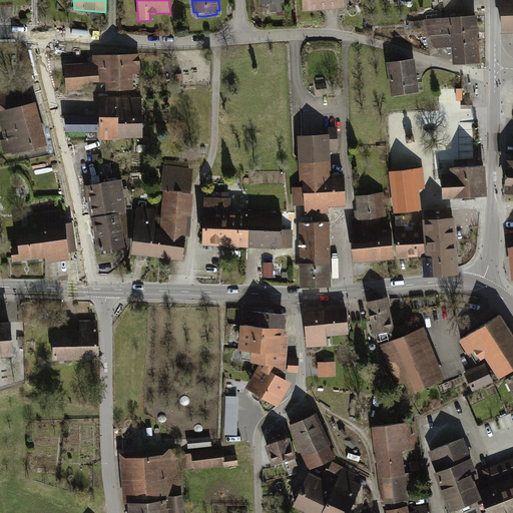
[(260,0),(261,4),(271,2),(272,11),(284,11),(283,2),(285,2),(284,0),(260,0)]
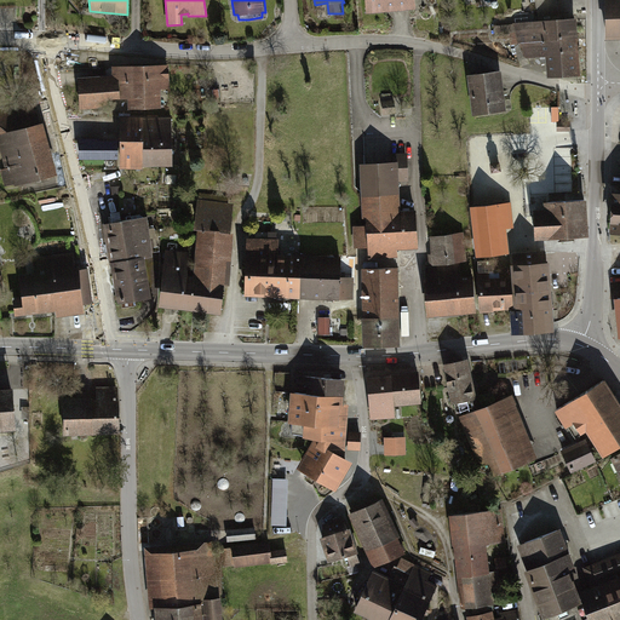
[(365,0),(367,13),(417,9),(415,0),(365,0)]
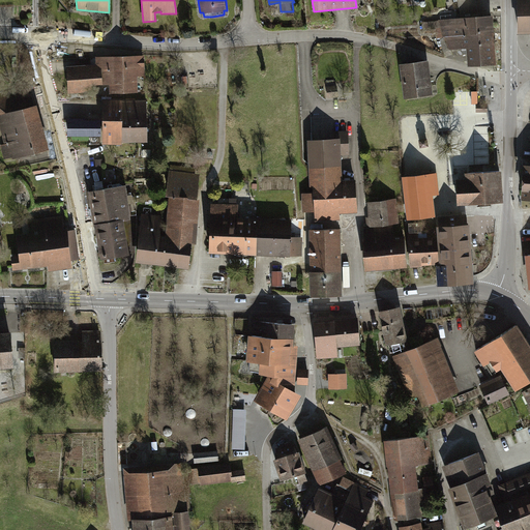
[(529,0),(518,0),(519,32),(529,32),(529,0)]
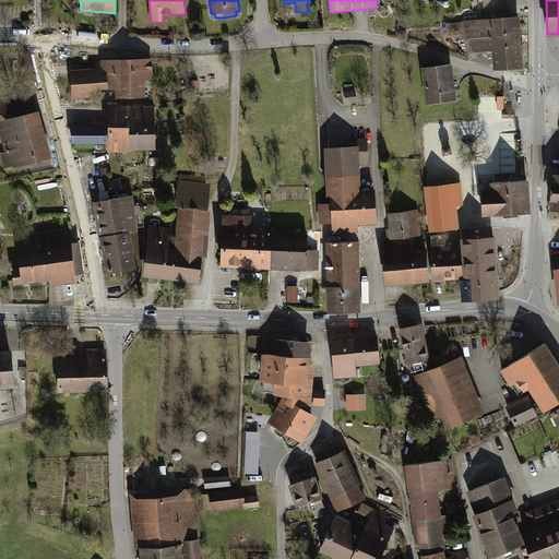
[(465,42),(523,35),(523,15),(461,22),(465,42)]
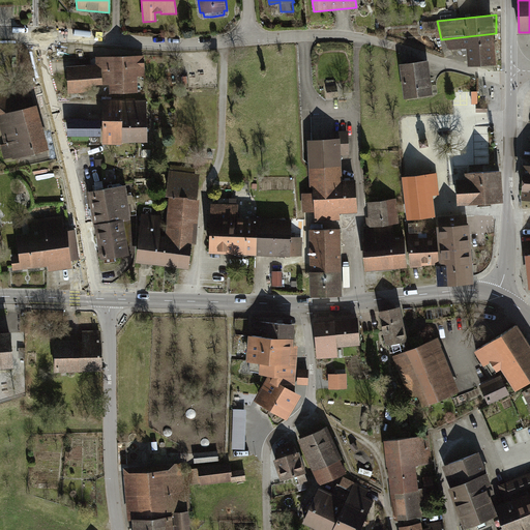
[(498,36),(443,42),(443,53),(460,51),(461,57),(469,55),(474,65),(501,62),(498,36)]
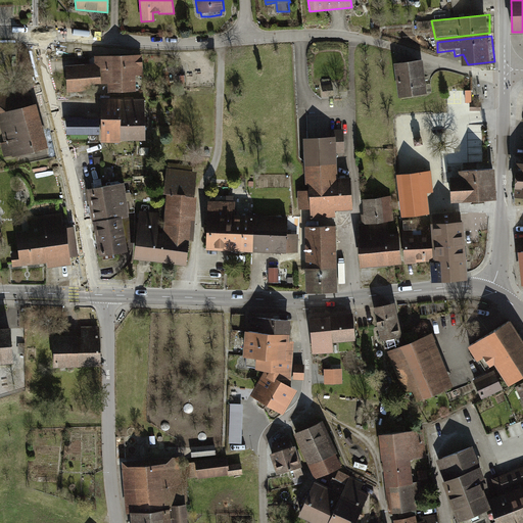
[(94,63),(65,65),(65,78),(67,92),(94,91),(93,83),(101,83),(107,83),(108,91),(136,91),(136,75),(143,75),(143,54),(94,55),(94,63)]
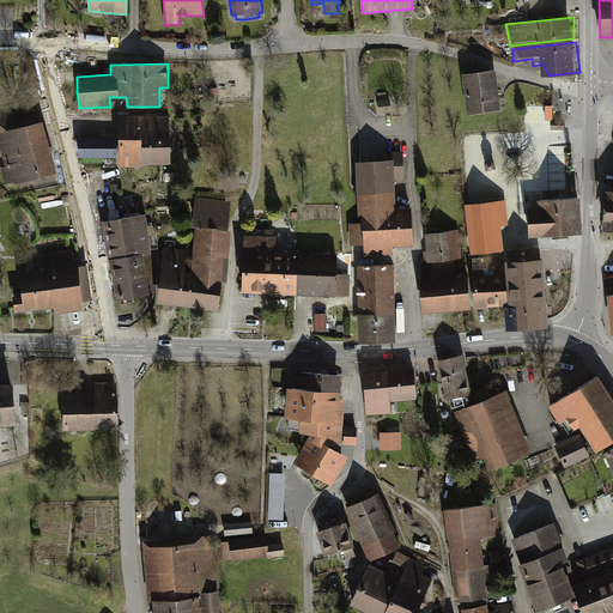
[(471,110),(498,107),(493,68),(466,72),(471,110)]
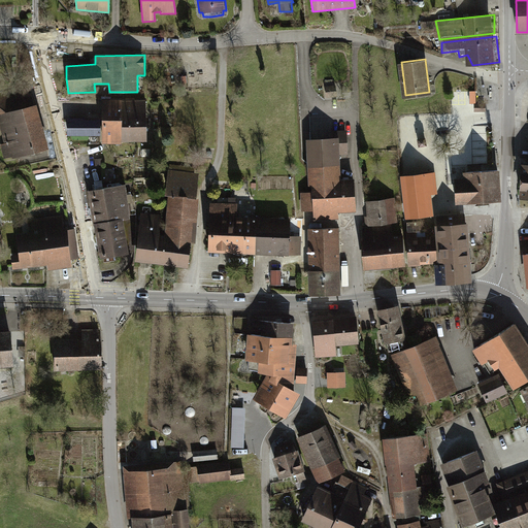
[(33,152),(48,149),(36,104),(34,104),(30,91),(29,91),(28,88),(0,93),(0,127),(4,143),(0,144),(4,159),(11,157),(12,158),(33,152)]
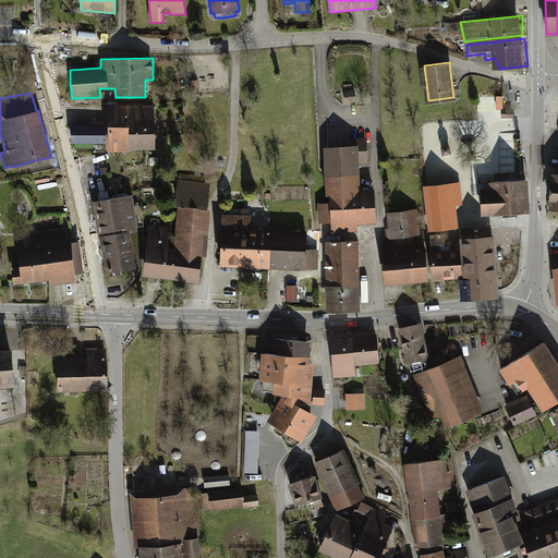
[(129,125),(129,105),(109,105),(109,126),(71,126),(71,144),(107,144),(107,152),(129,152),(129,150),(129,133),(129,125)]
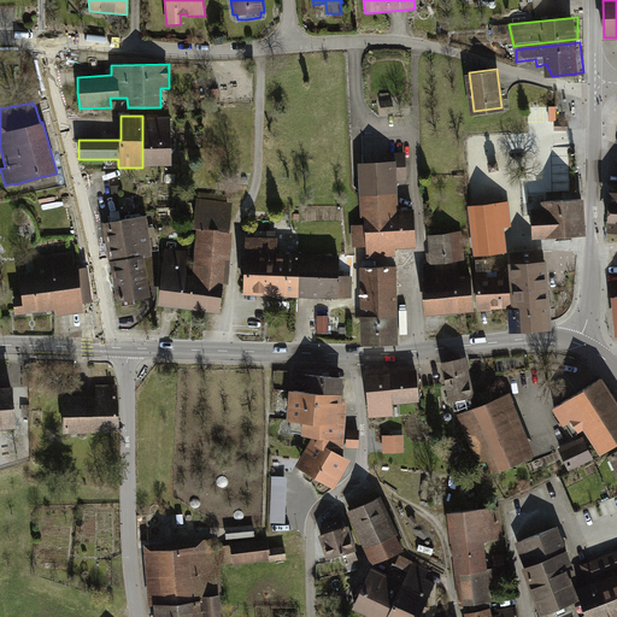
[(171,165),(171,116),(142,116),(142,139),(142,147),(142,166),(171,165)]
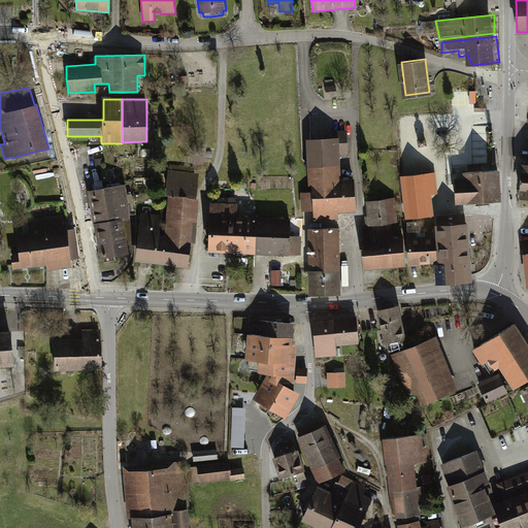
[(334,141),(308,141),(308,166),(337,166),(338,156),(349,156),(349,133),(334,133),(334,141)]
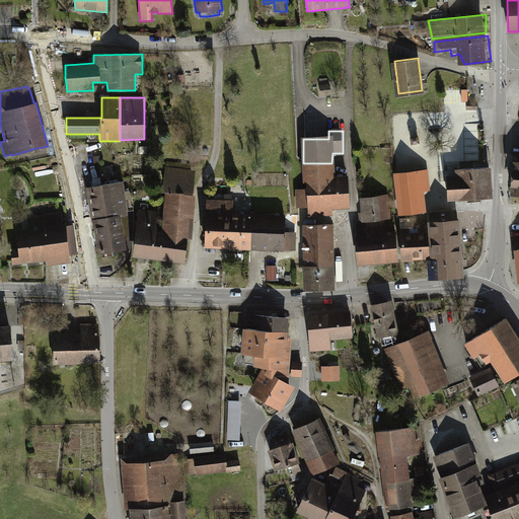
[(418,136),(412,138),(413,145),(420,143),(418,136)]
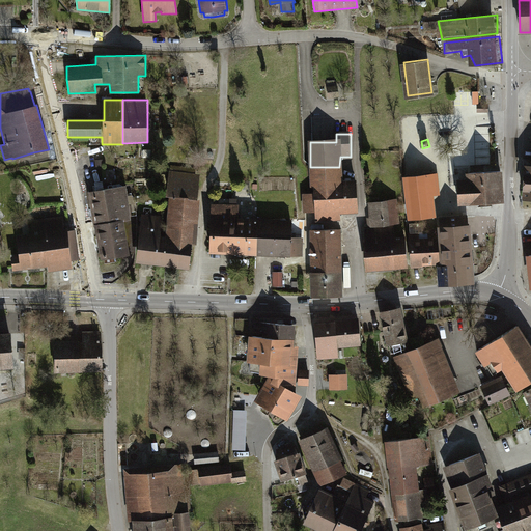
[(530,161),(519,162),(519,194),(526,194),(526,201),(530,200),(530,161)]
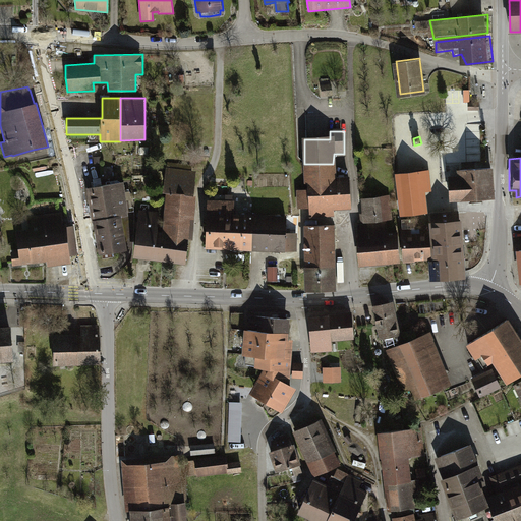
[(191,171),(192,165),(170,163),(168,162),(167,167),(166,167),(163,192),(166,192),(180,192),(194,195),(195,172),(191,171)]
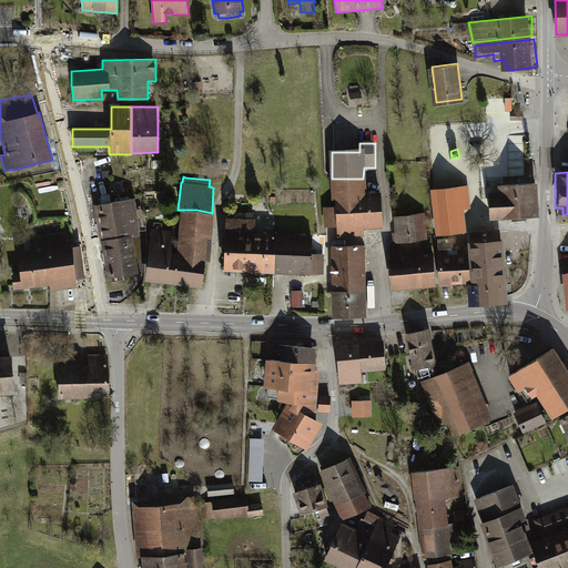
[(363,179),(332,179),(331,208),(323,208),(323,225),(337,225),(337,233),(363,234),(363,225),(376,226),(377,199),(363,199),(363,179)]
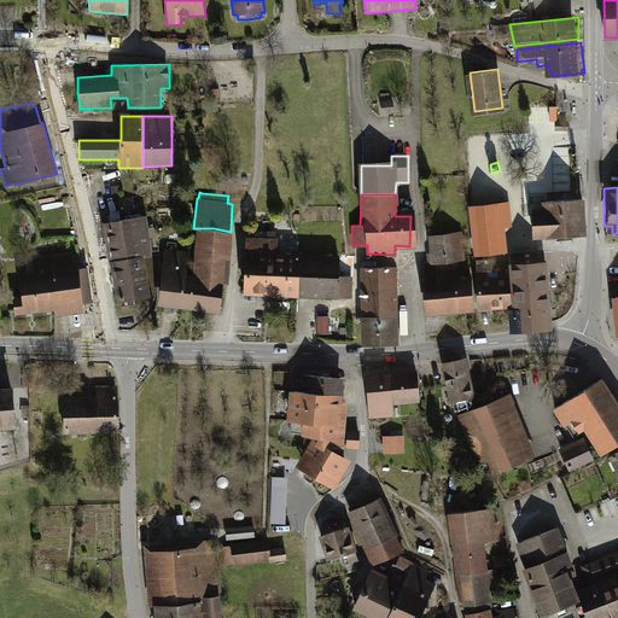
[(547,213),(534,214),(535,245),(549,244),(586,242),(583,200),(578,200),(546,203),(547,213)]
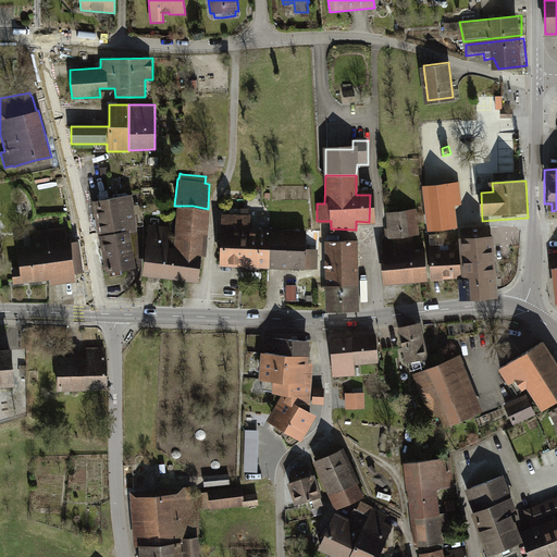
[(458,183),(425,186),(430,227),(456,224),(454,199),(459,199),(458,183)]
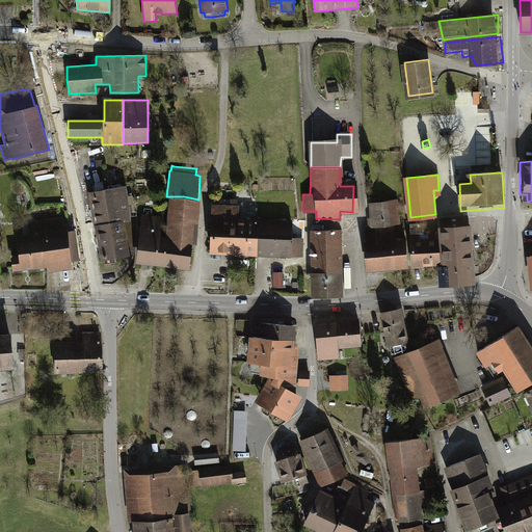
[(95,224),(124,219),(124,221),(131,220),(126,185),(103,189),(87,191),(94,225),(95,225),(95,224)]
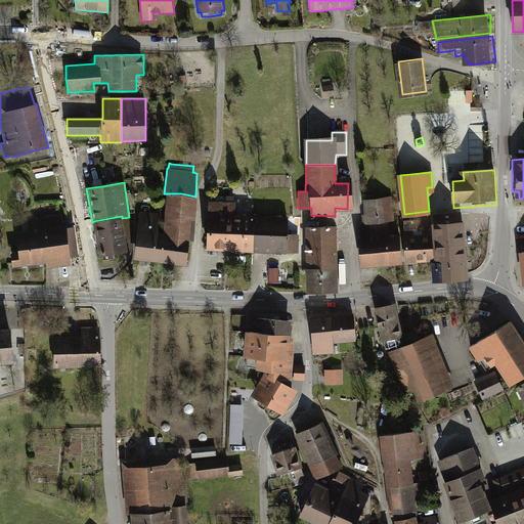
[(198,197),(195,197),(181,193),(167,193),(165,214),(195,218),(198,197)]
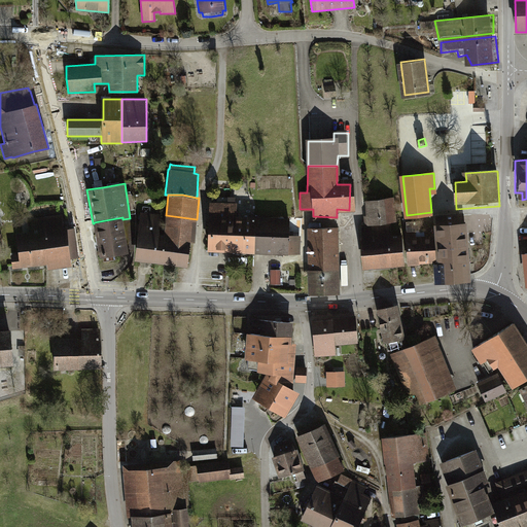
[(233,256),(235,220),(237,199),(213,197),(208,254),(233,256)]
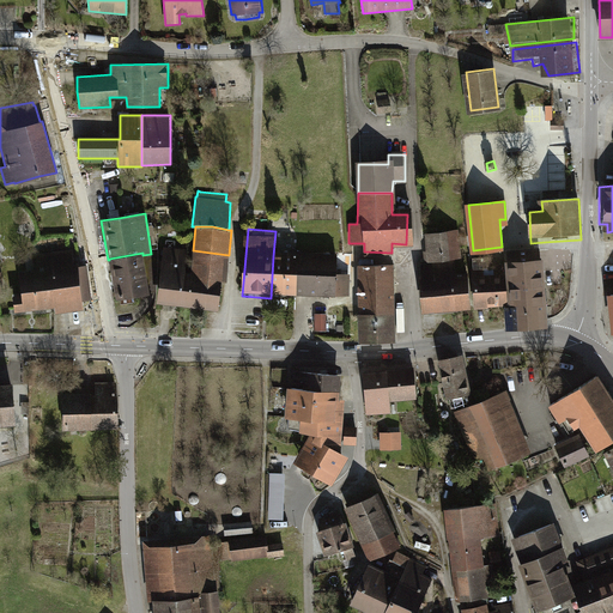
[(429,271),(455,269),(462,268),(460,238),(428,241),(429,271)]
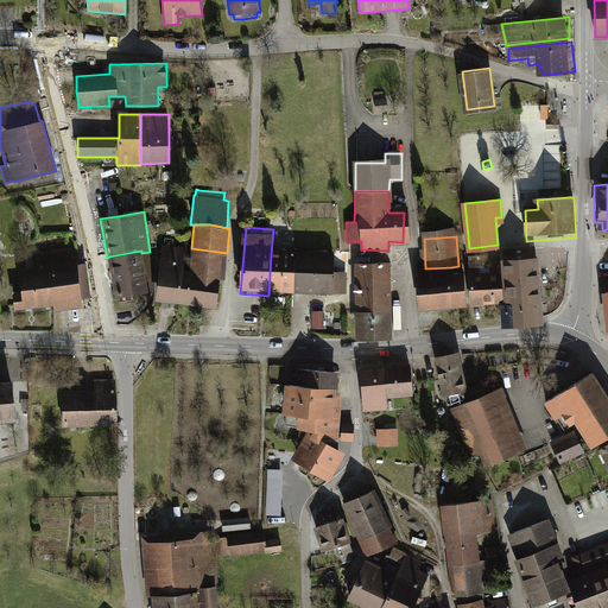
[(156,301),(184,304),(188,276),(190,270),(184,270),(187,247),(163,245),(157,283),(156,301)]
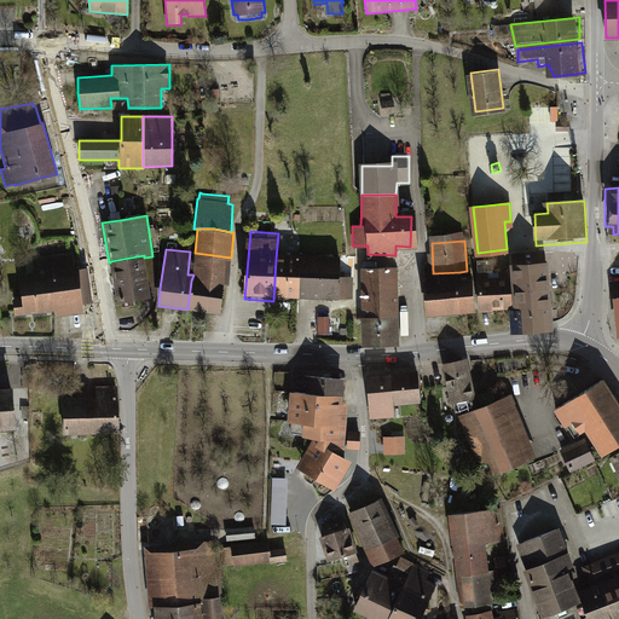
[(74,252),(33,256),(35,271),(21,273),(23,293),(24,296),(15,298),(16,314),(57,310),(58,316),(86,312),(85,304),(93,301),(90,267),(81,267),(81,265),(76,266),(74,252)]
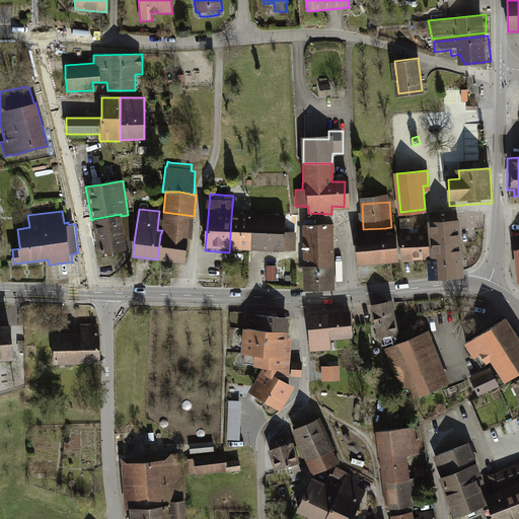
[(192,238),(194,216),(163,212),(162,230),(160,235),(192,238)]
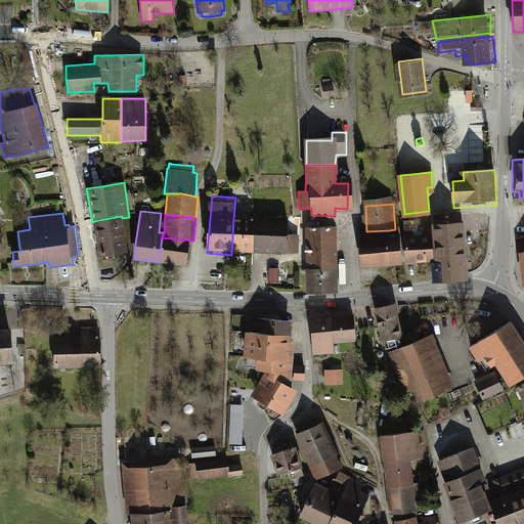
[(93,221),(99,256),(113,254),(128,251),(122,218),(122,216),(93,221)]
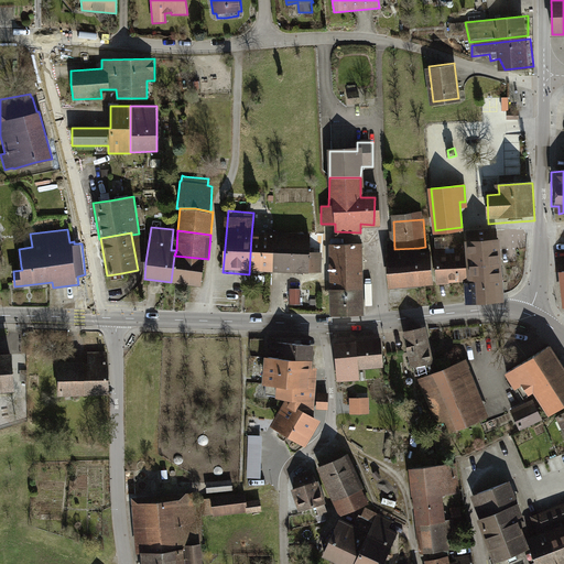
[(277,277),(280,238),(251,236),(249,274),(277,277)]
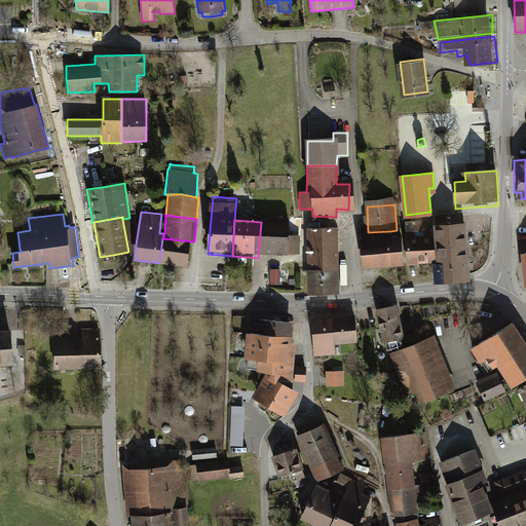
[(405,223),(407,239),(435,239),(435,232),(421,233),(420,220),(405,223)]
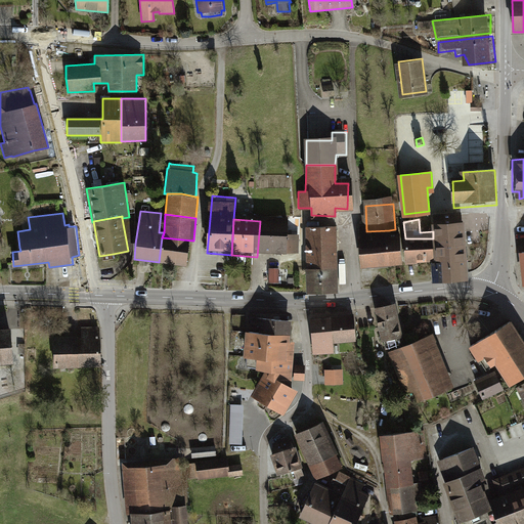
[(286,259),(289,223),(260,221),(257,257),(286,259)]
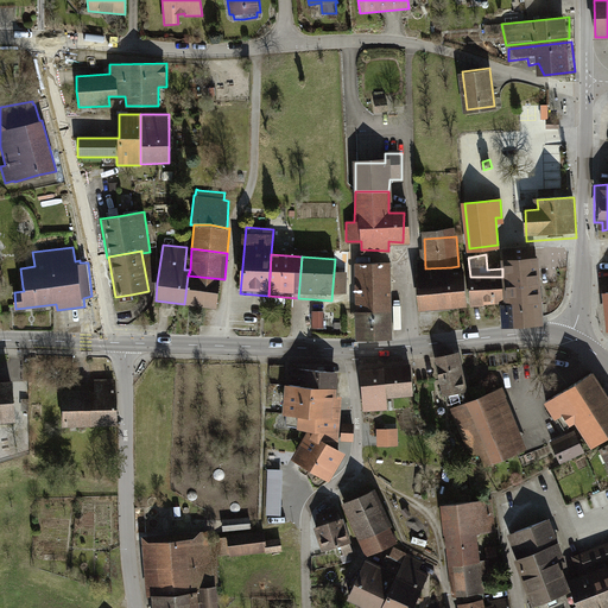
[(538,257),(501,259),(502,268),(502,277),(505,306),(507,329),(544,325),(538,257)]
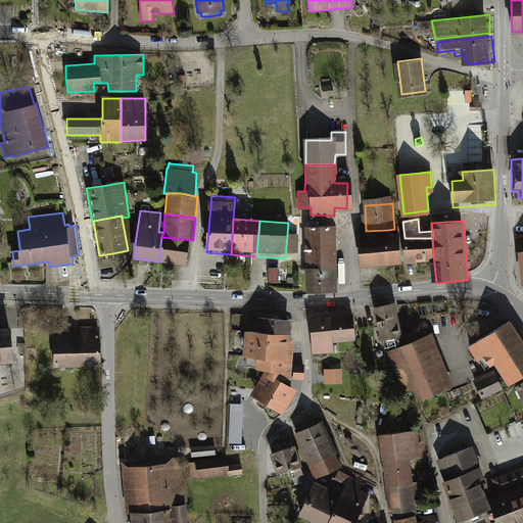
[(338,229),(306,228),(305,289),(337,289),(338,229)]
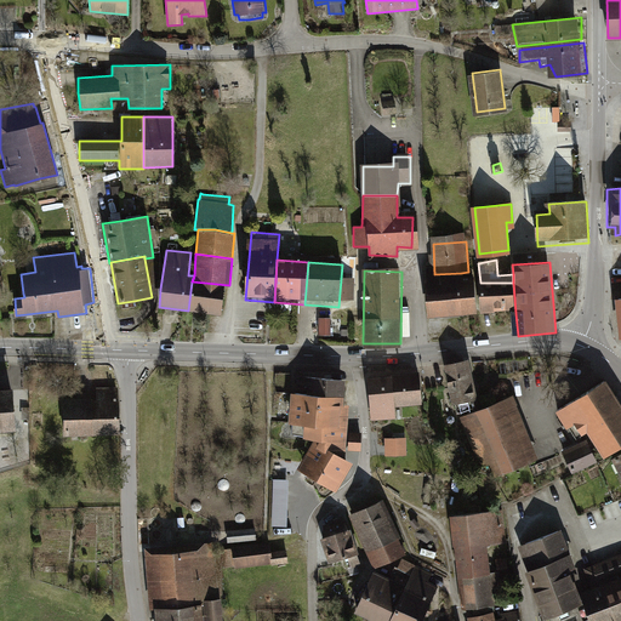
[(434,317),(478,314),(476,284),(462,284),(461,273),(434,274),(432,274),(434,317)]
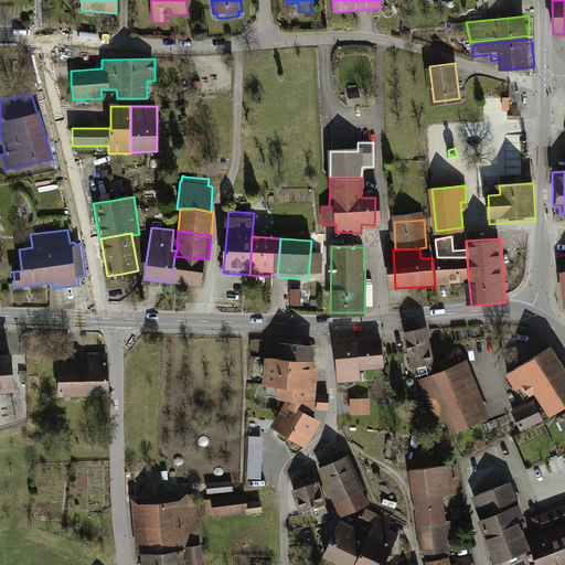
[(203,270),(204,259),(174,256),(171,283),(201,287),(203,270)]
